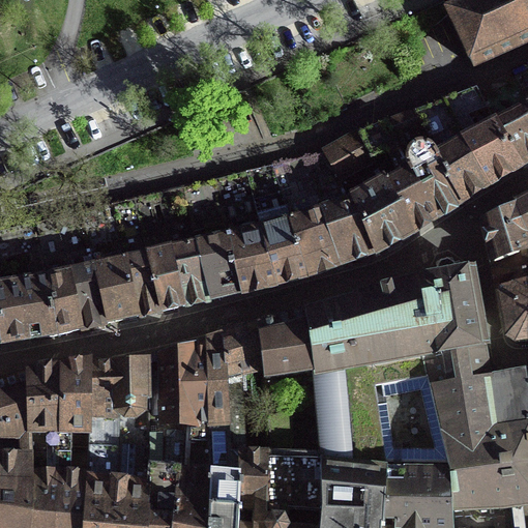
[(456,0),(445,5),(473,65),(527,40),(527,0),(456,0)]
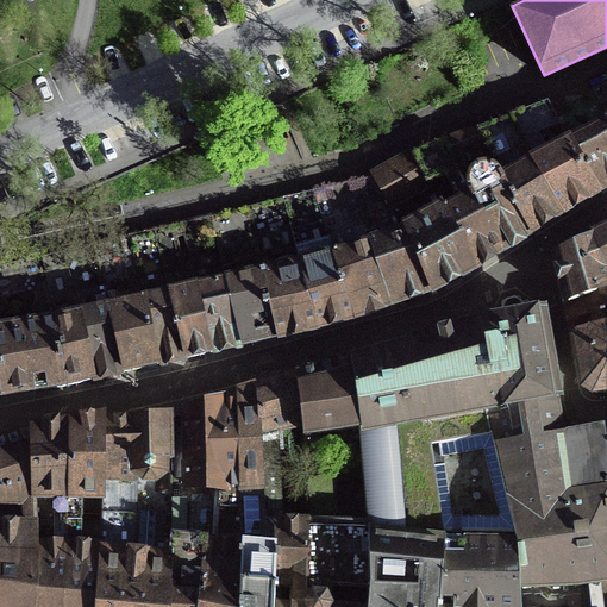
[(479,130),(446,142),(414,155),(375,177),(375,179),(350,185),(350,183),(349,183),(314,192),(285,199),(250,207),(211,217),(182,224),(155,231),(130,237),(95,245),(66,252),(43,257),(7,267),(0,267),(0,394),(0,395),(18,393),(33,389),(33,390),(51,388),(68,386),(82,382),(92,380),(111,375),(124,371),(144,367),(160,363),(174,361),(187,357),(201,354),(213,351),(231,348),(243,345),(261,340),(280,336),(296,332),(318,327),(336,324),(357,319),(376,311),(395,304),(413,298),(431,292),(433,295),(436,294),(438,293),(436,289),(452,280),(473,269),(486,262),(504,252),(505,251),(504,249),(514,242),(529,232),(531,236),(532,235),(534,233),(533,230),(545,223),(563,212),(576,204),(596,192),(598,194),(599,194),(602,192),(601,189),(606,185),(606,85),(593,93),(556,113),(550,104),(511,118),(479,130)]
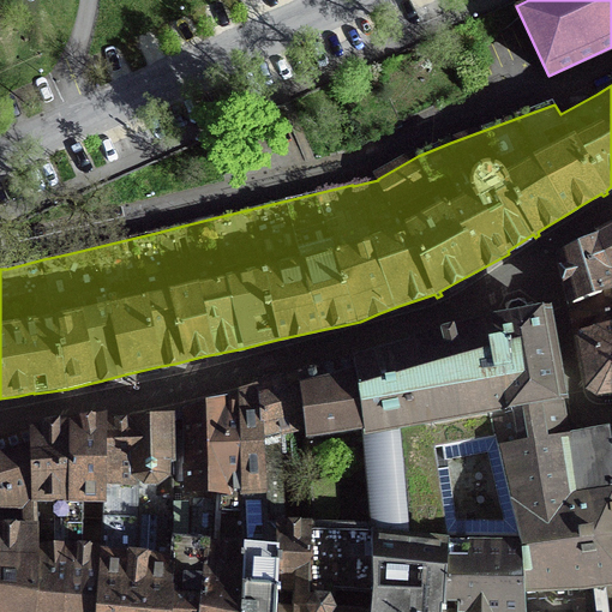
[(611,231),(598,240),(611,280),(611,231)]
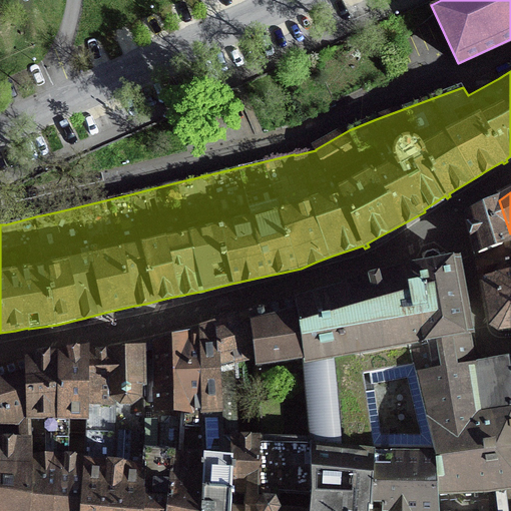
[(510,233),(499,200),(470,214),(479,257),(507,249),(505,243),(510,240),(510,233)]
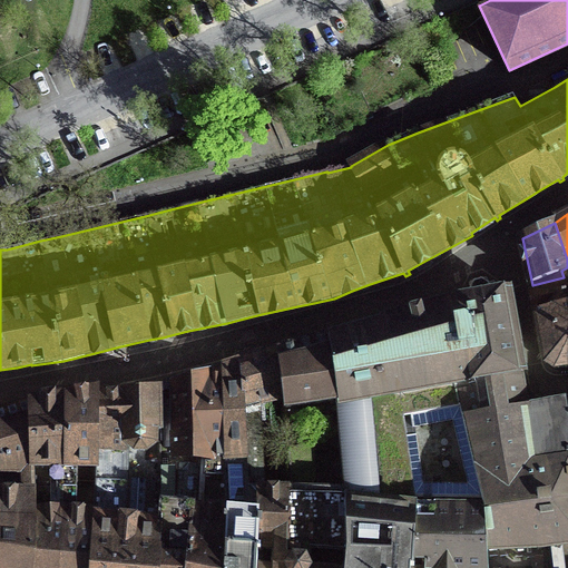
[(567,292),(564,277),(532,285),(538,312),(567,303),(567,292)]
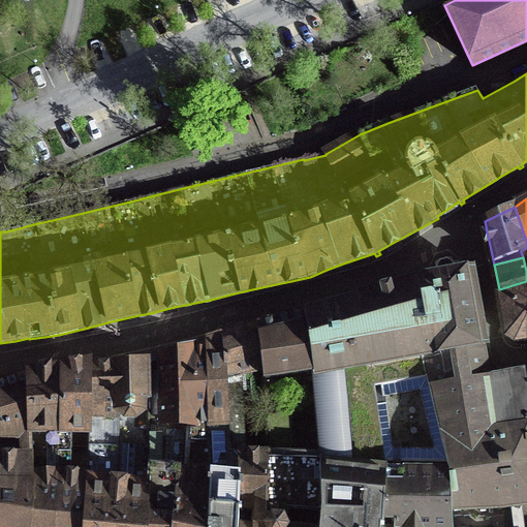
[(427,374),(448,471),(451,526),(484,526),(508,526),(507,526),(526,526),(526,382),(525,373),(491,379),(473,270),(447,275),(421,281),(358,299),(373,386),(373,388),(427,374)]
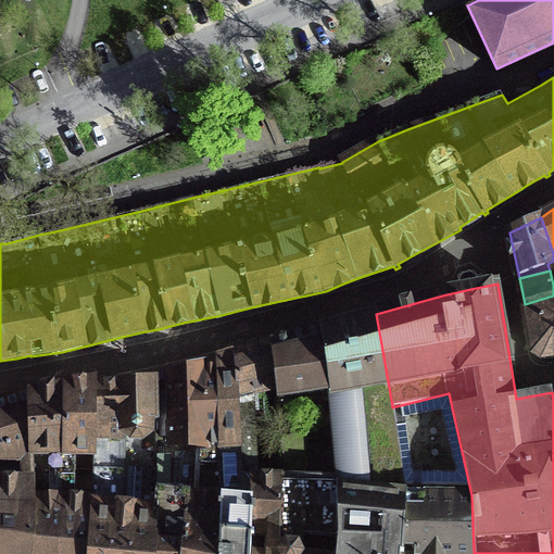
[(534,354),(542,359),(553,356),(553,296),(525,304),(534,354)]
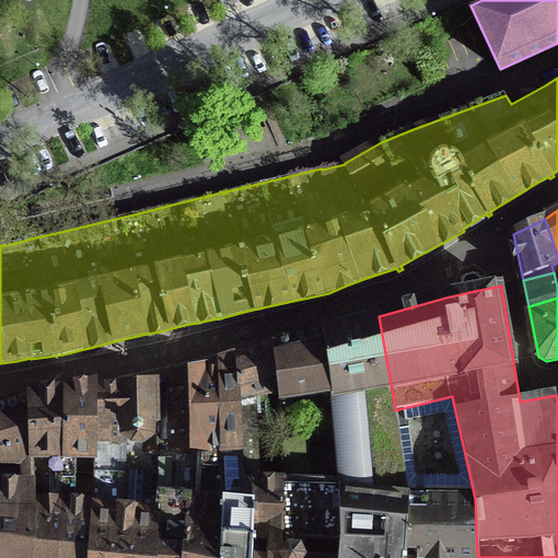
[(405,557),(407,549),(408,503),(403,468),(405,468),(400,440),(398,425),(395,410),(395,409),(379,316),(375,317),(325,332),(332,395),(339,488),(339,500),(338,557),(405,557)]
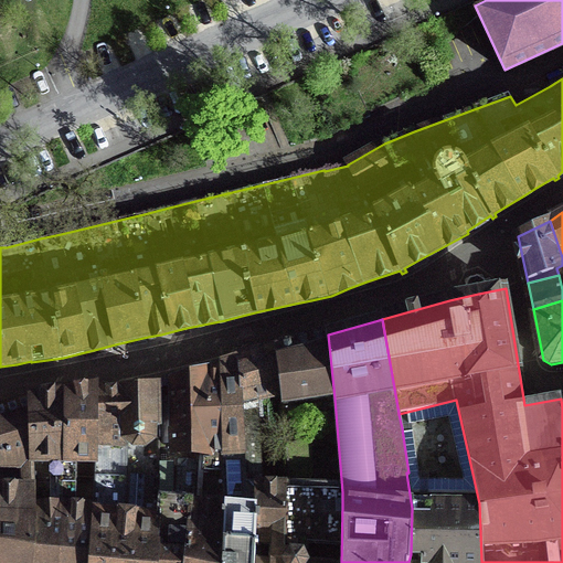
[(285,490),(285,503),(342,505),(342,492),(335,399),(328,335),(277,348),(288,490),(285,490)]
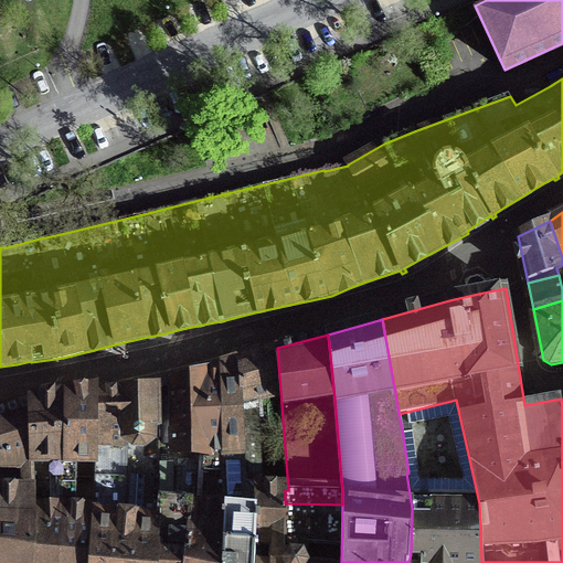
[(257,488),(285,490),(288,490),(277,348),(238,358),(245,470),(245,476),(254,488),(257,488)]
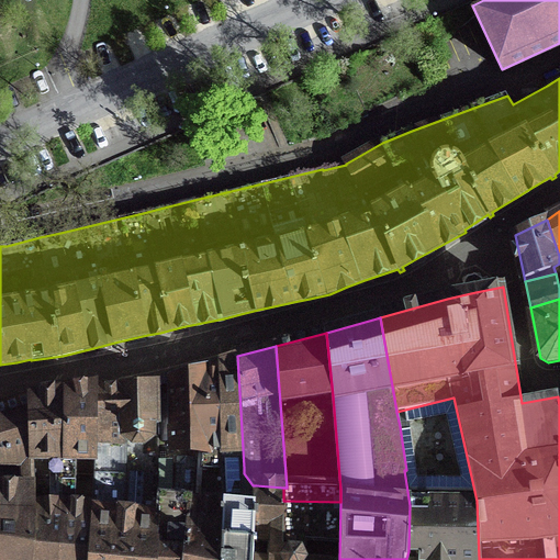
[(220,364),(223,469),(244,468),(237,356),(220,361),(220,364)]
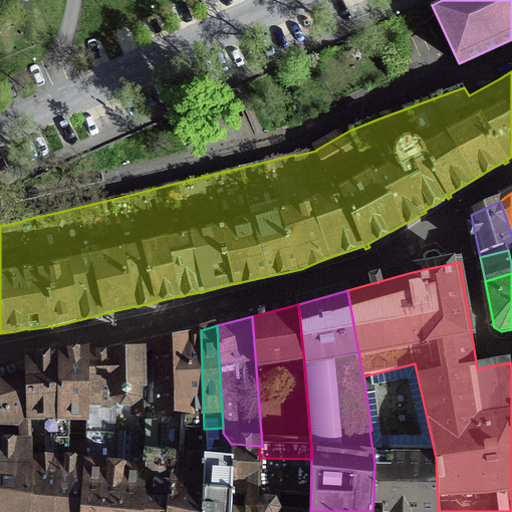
[(146,408),(146,416),(147,423),(157,423),(156,457),(175,458),(177,427),(186,428),(204,429),(201,332),(155,345),(155,350),(155,353),(156,408),(146,408)]
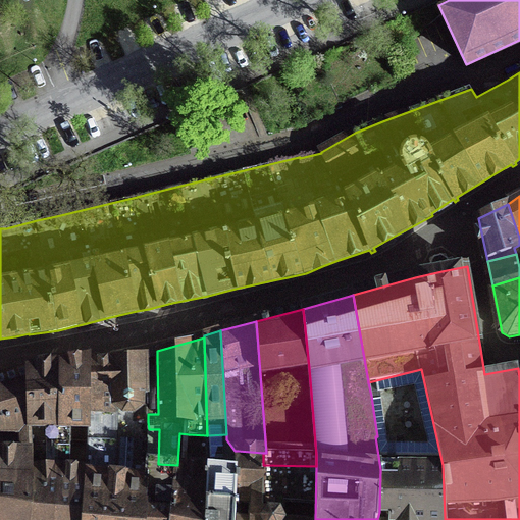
[(114,406),(123,412),(133,411),(136,411),(146,403),(146,394),(148,394),(147,359),(147,357),(147,354),(147,353),(110,357),(111,396),(114,396),(114,406)]
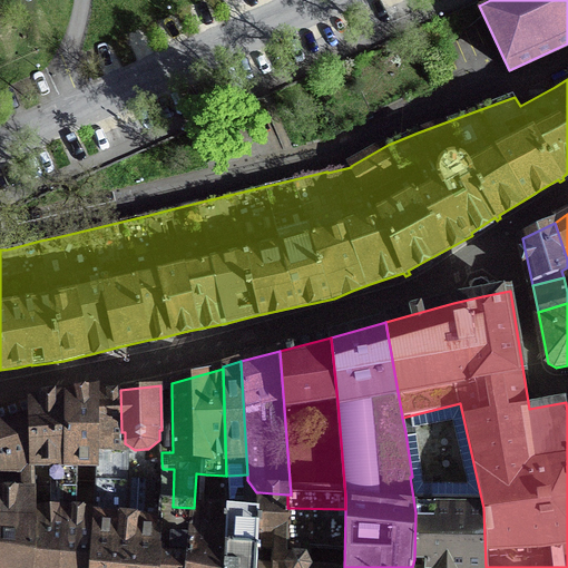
[(96,518),(97,518),(125,521),(126,505),(128,470),(145,461),(145,449),(135,450),(125,443),(125,432),(121,432),(120,390),(99,392),(97,500),(96,505),(96,518)]
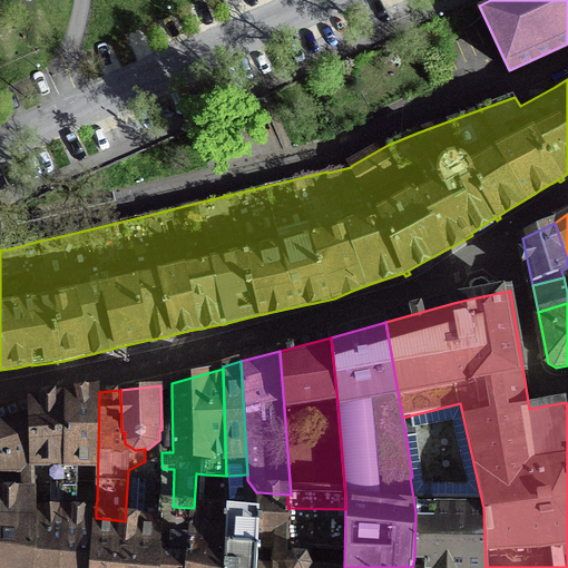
[(66,516),(96,518),(96,505),(97,500),(99,392),(66,399),(67,466),(66,498),(66,512),(66,516)]
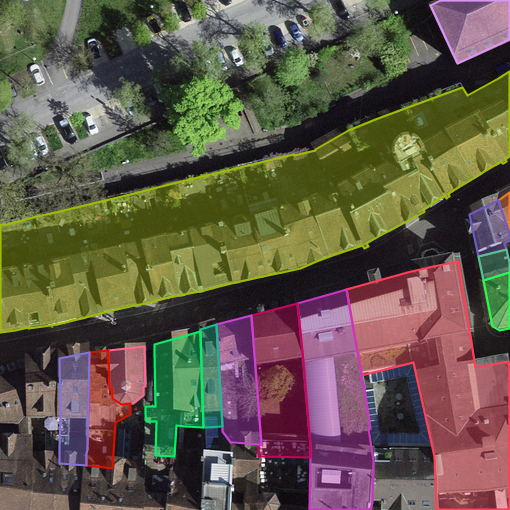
[(28,363),(31,417),(31,447),(33,447),(58,447),(59,447),(60,418),(59,358),(54,359),(28,363)]
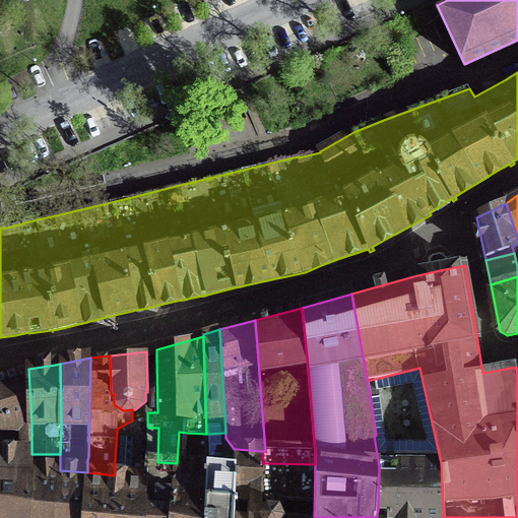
[(0,454),(31,454),(31,424),(28,369),(24,370),(0,376),(0,454)]
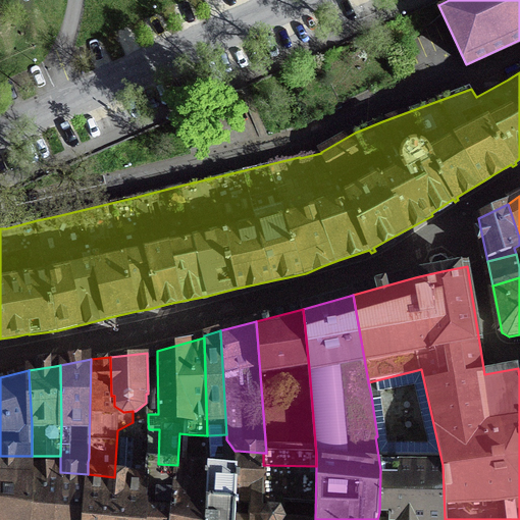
[(445,519),(443,465),(419,465),(419,461),(413,461),(413,465),(399,465),(390,407),(373,410),(377,436),(375,436),(380,469),(379,512),(377,519),(445,519)]
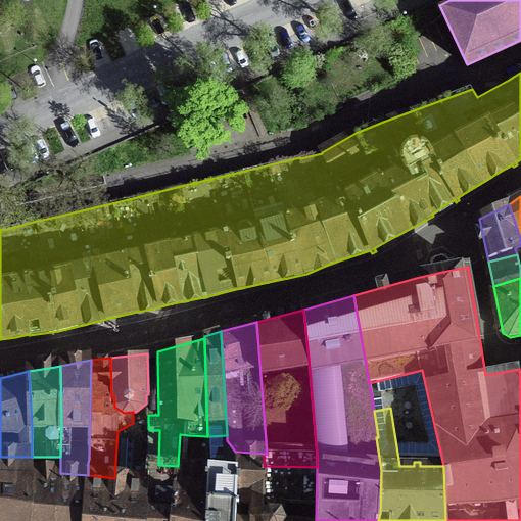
[(150,465),(148,465),(144,520),(174,520),(178,466),(158,465),(159,430),(149,430),(150,465)]
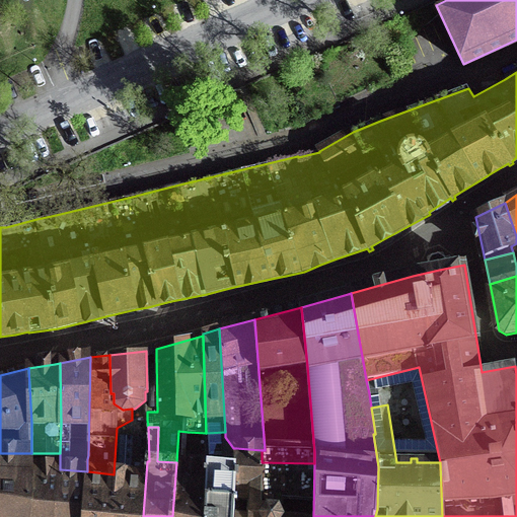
[(188,432),(178,431),(176,462),(172,516),(204,516),(207,515),(209,501),(209,484),(209,463),(208,463),(206,433),(188,432)]
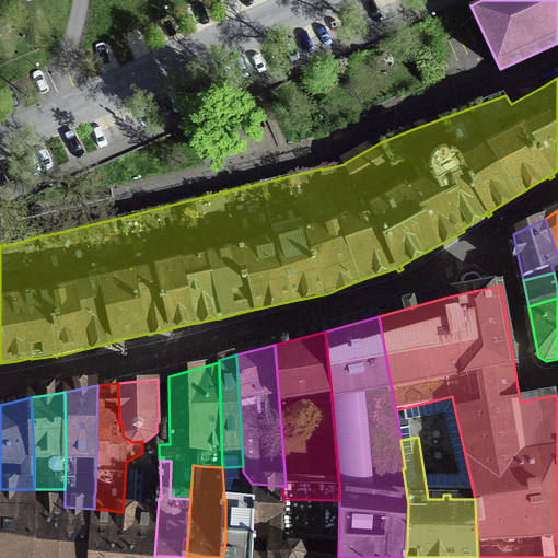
[(243,466),(222,467),(224,500),(225,500),(225,522),(225,541),(223,556),(220,557),(251,557),(252,556),(255,484),(252,484),(243,472),(243,466)]
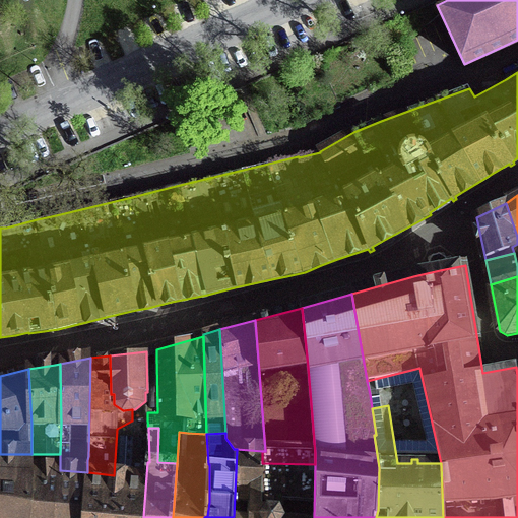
[(262,451),(237,449),(234,516),(233,517),(262,517),(262,508),(261,506),(262,501),(259,501),(262,463),(262,451)]
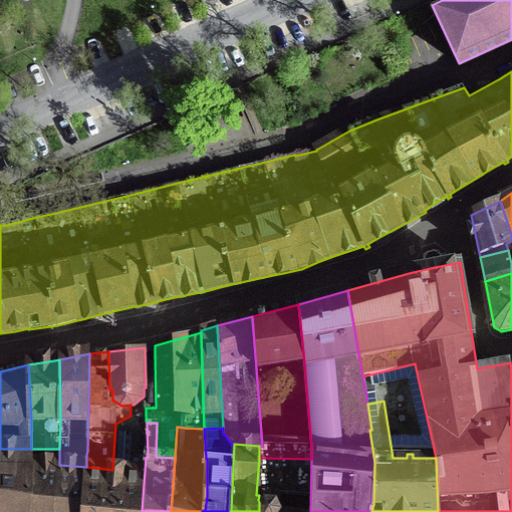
[(33,449),(31,449),(0,449),(0,511),(84,511),(87,467),(86,467),(59,465),(59,462),(59,449),(58,449),(33,449)]
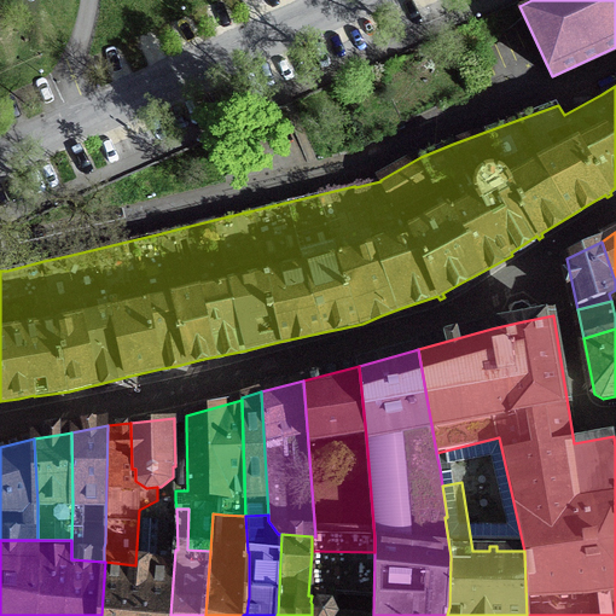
[(170,615),(175,550),(137,547),(135,565),(105,562),(102,615),(170,615)]
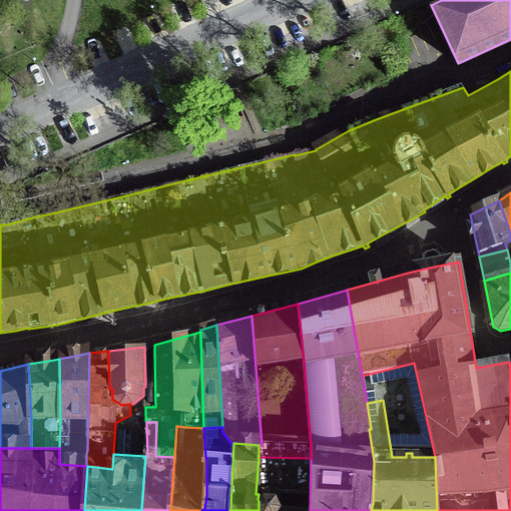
[(310,510),(311,458),(259,457),(256,494),(259,494),(258,499),(259,501),(259,510),(310,510)]
